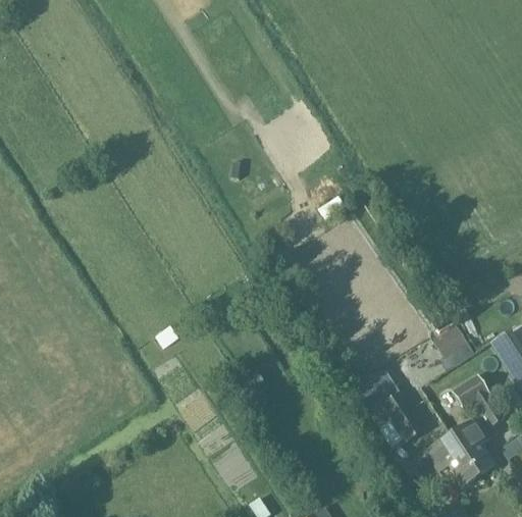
[(169,333),(186,323),(178,312),(162,322),(169,333)]
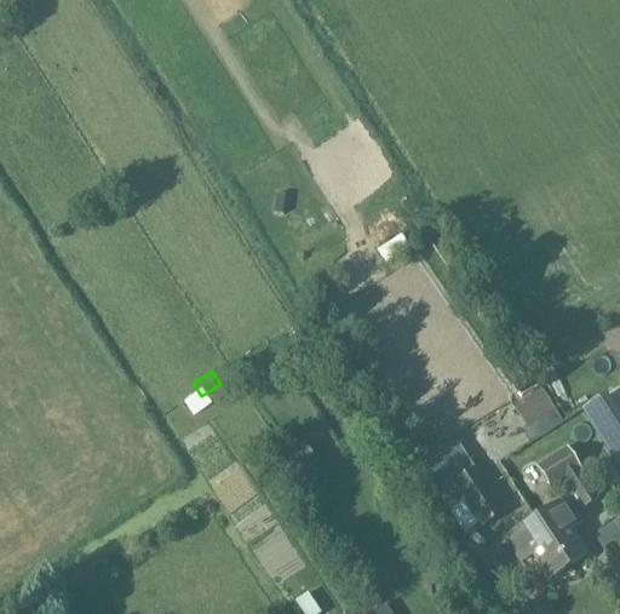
[(541,386),(524,397),(538,418),(555,407),(541,386)]
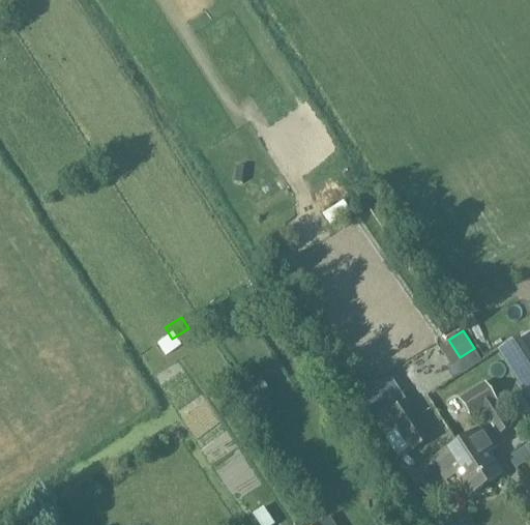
[(496,347),(529,399),(529,351),(518,333),(496,347)]
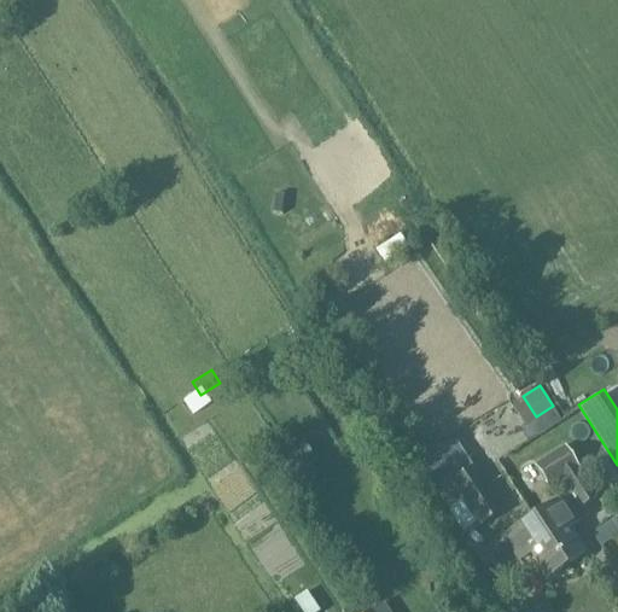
[(439,464),(468,444),(458,429),(429,448),(439,464)]
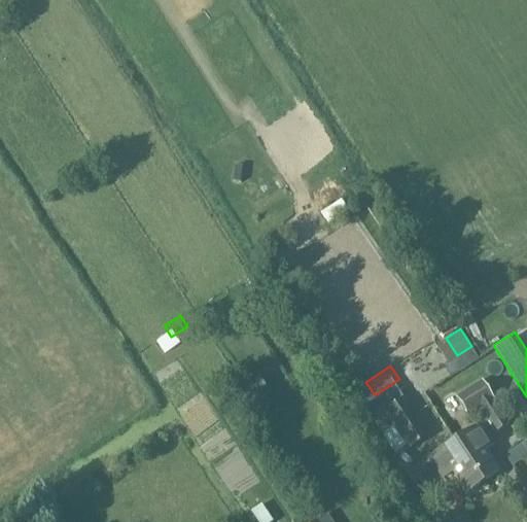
[(253,374),(224,389),(233,405),(243,399),(240,393),(247,390),(252,399),(264,393),(253,374)]
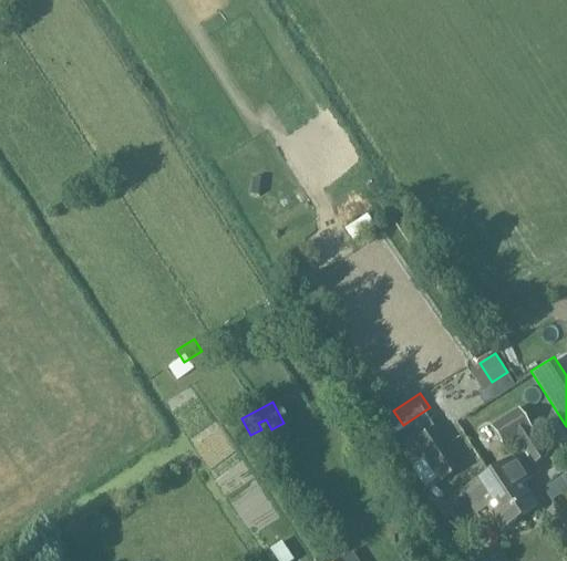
[(543,453),(529,430),(531,429),(516,407),(490,425),(503,446),(516,437),(531,461),(543,453)]
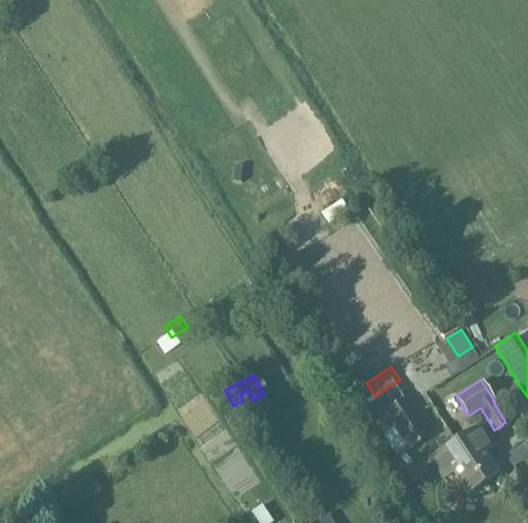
[(395,452),(406,446),(383,410),(394,402),(389,393),(366,407),(395,452)]
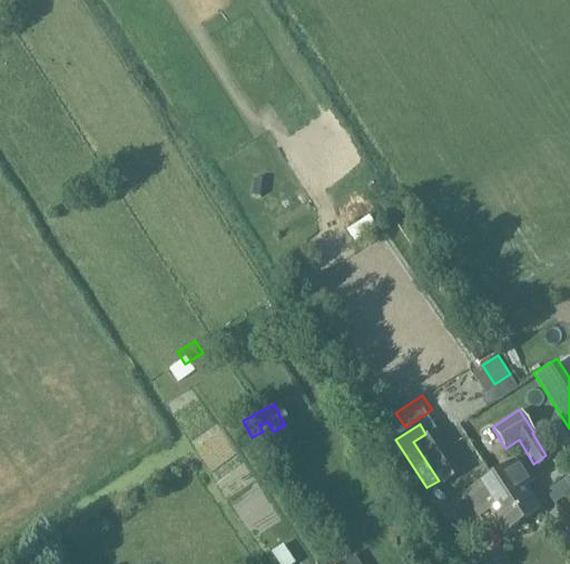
[(438,426),(425,434),(413,442),(439,481),(439,482),(463,466),(438,426)]
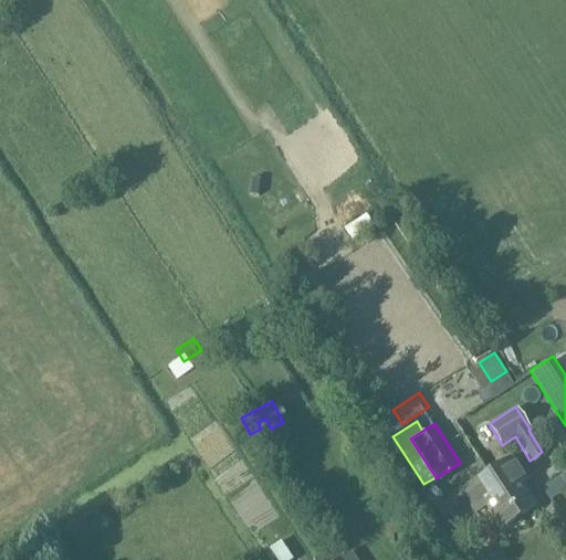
[(488,469),(517,516),(534,506),(519,483),(530,476),(514,452),(488,469)]
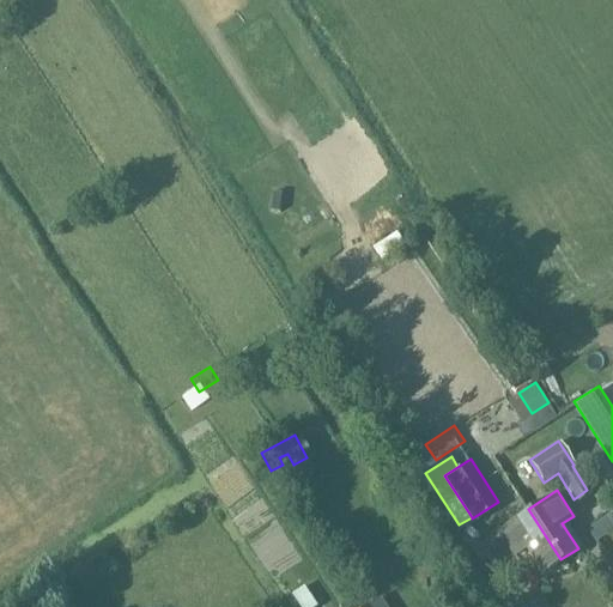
[(542,571),(560,559),(528,509),(497,528),(514,554),(527,546),(542,571)]
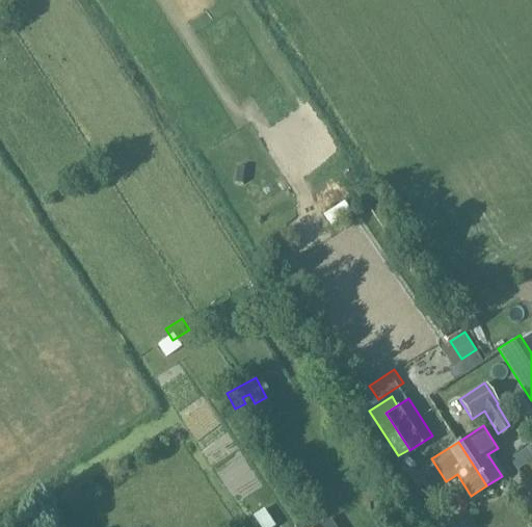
[(264,506),(254,514),(262,526),(268,526),(274,523),(264,506)]
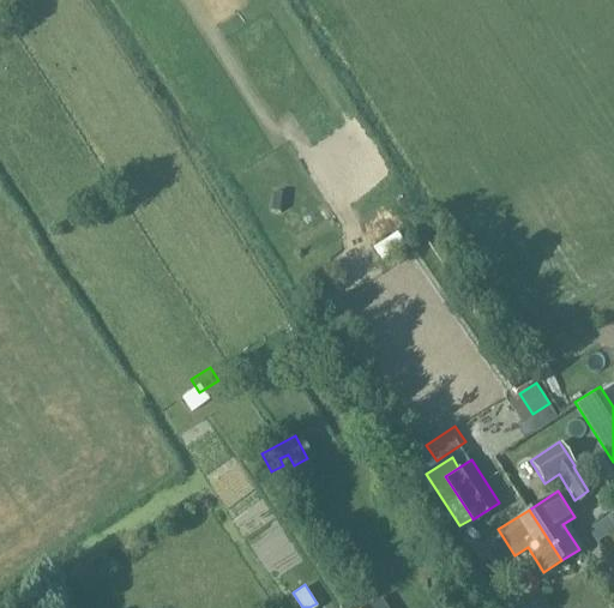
[(523,601),(517,594),(510,599),(515,607),(523,601)]
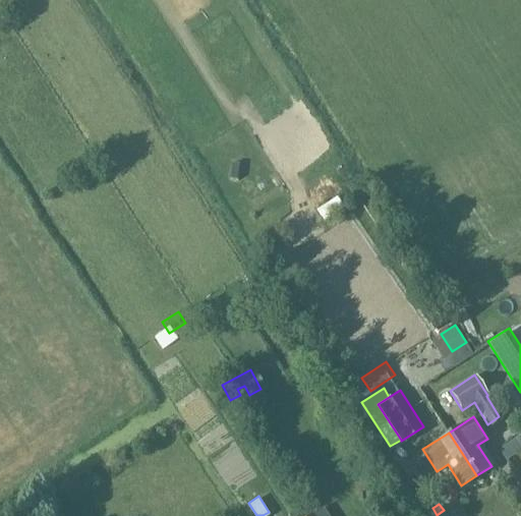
[(305,515),(330,515),(323,505),(305,515)]
